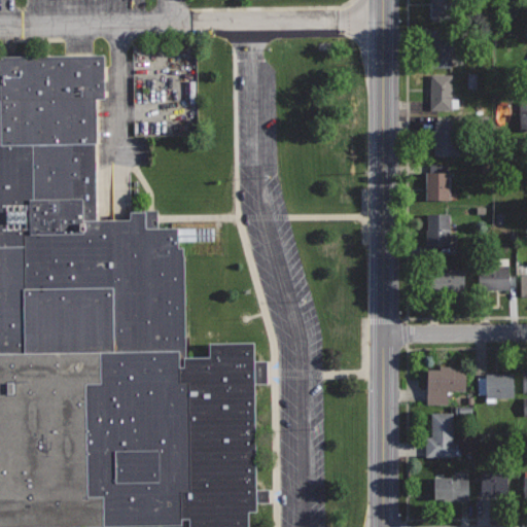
[(454,0),(432,0),(432,20),(455,20),(454,0)]
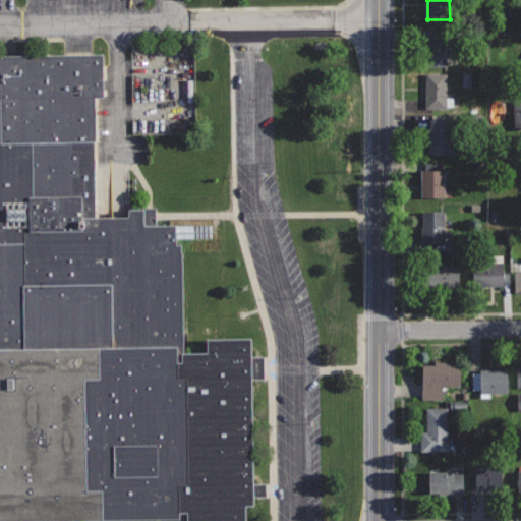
[(458,29),(423,29),(424,66),(446,65),(446,51),(459,51),(458,29)]
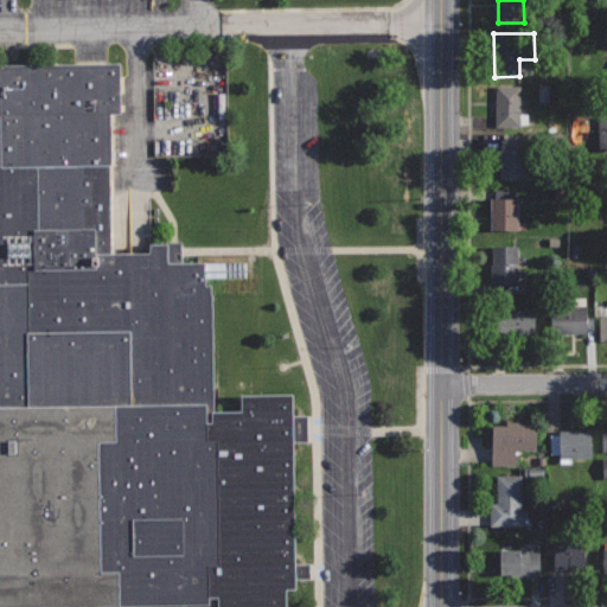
[(240,396),(294,396),(295,432),(298,589),(285,589),(285,606),(218,606),(218,598),(209,599),(209,606),(0,606),(0,64),(122,64),(122,76),(122,113),(112,113),(113,249),(139,249),(146,249),(146,237),(148,237),(189,237),(189,251),(189,260),(206,260),(206,282),(215,282),(216,413),(240,413),(240,396)]
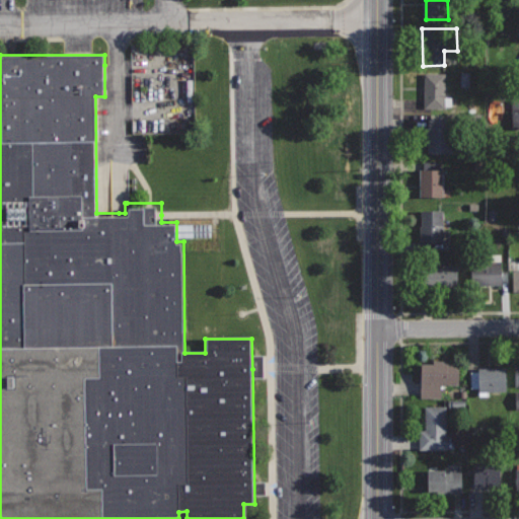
[(445,73),(424,73),(424,107),(446,107),(445,73)]
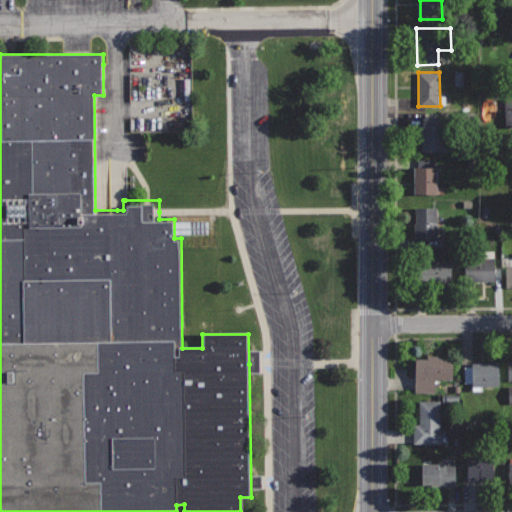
[(511,93),(511,106),(511,109),(500,110),(501,128),(511,127),(511,93)]
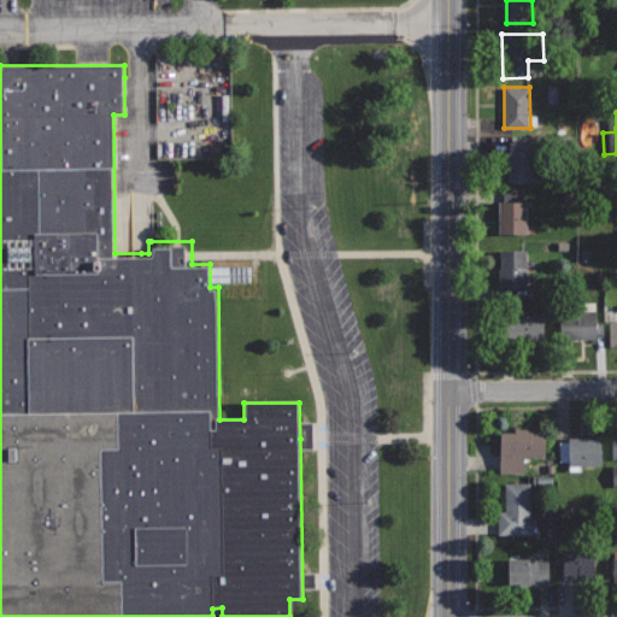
[(538,141),(509,141),(509,181),(538,181),(538,141)]
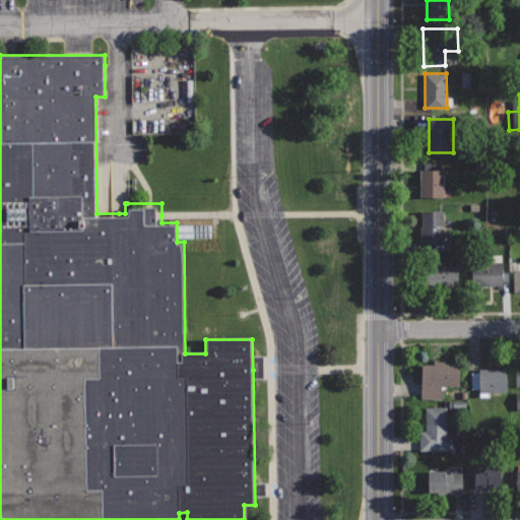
[(444,170),(420,170),(420,196),(444,196),(444,170)]
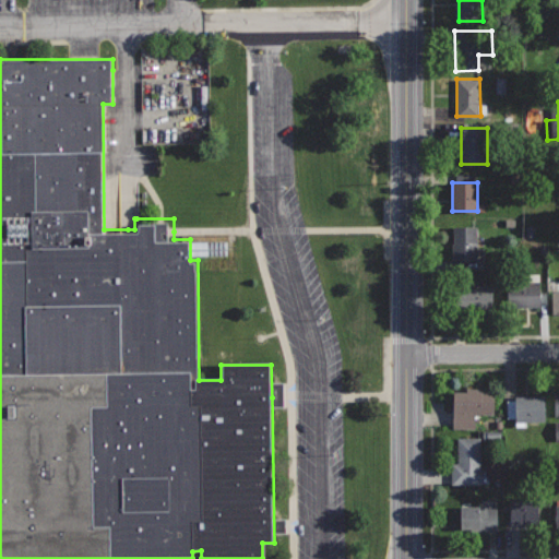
[(477,226),(453,226),(453,242),(452,242),(452,260),(477,260),(477,226)]
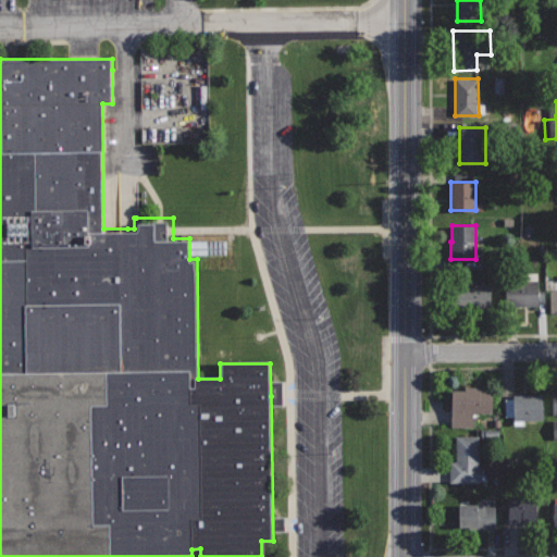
[(536,272),(520,273),(520,282),(505,283),(507,305),(539,302),(536,272)]
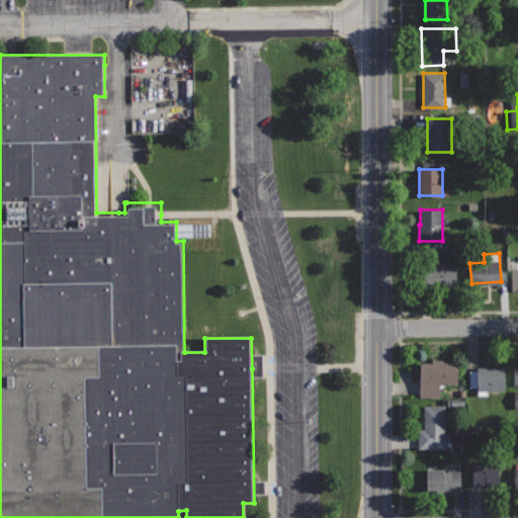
[(456,264),(425,265),(425,285),(456,284),(456,264)]
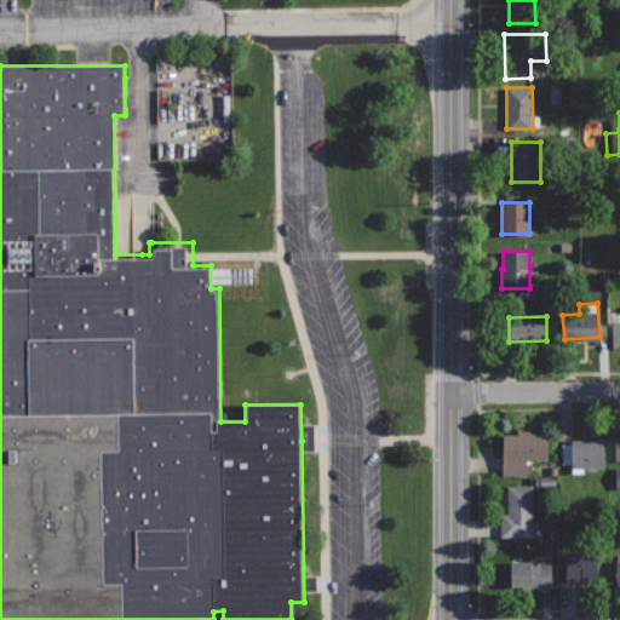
[(619,322),(608,322),(609,348),(619,348),(619,322)]
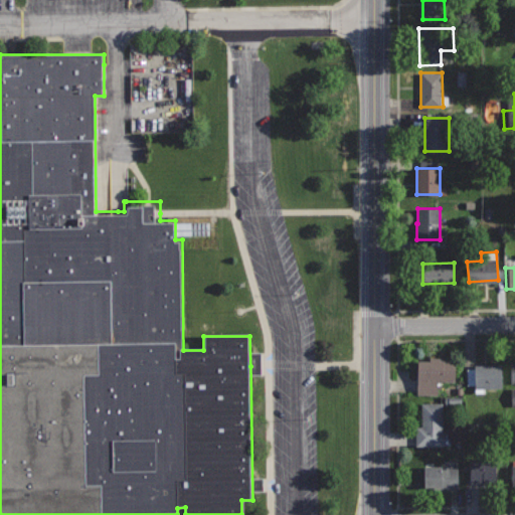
[(456,358),(430,358),(430,362),(417,362),(417,393),(438,393),(438,381),(456,381),(456,358)]
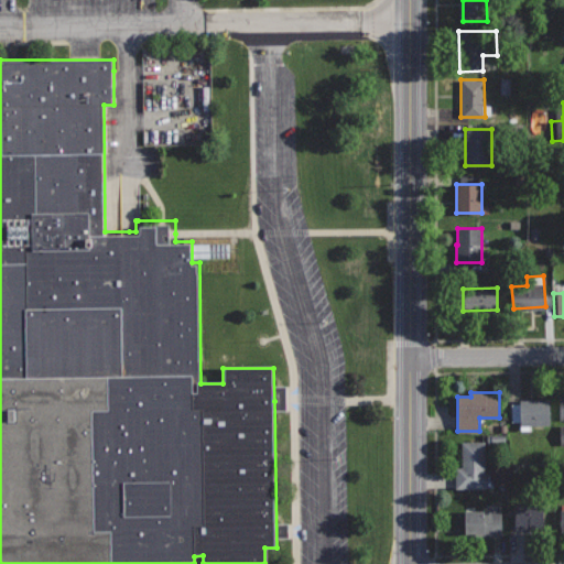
[(550,399),(519,400),(520,425),(551,424),(550,399)]
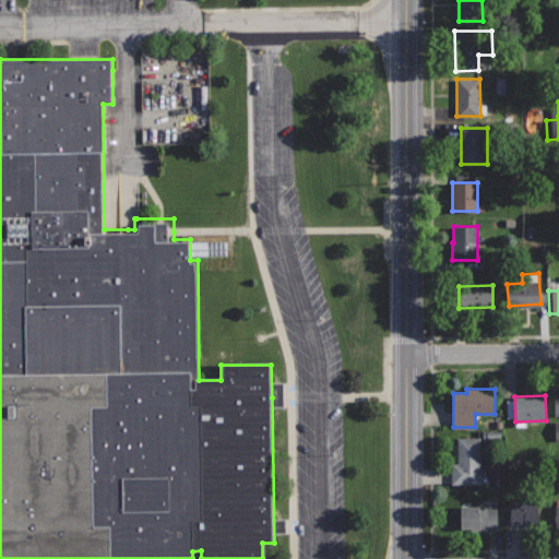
[(479,438),(458,438),(459,462),(450,462),(450,485),(488,484),(488,467),(480,467),(479,438)]
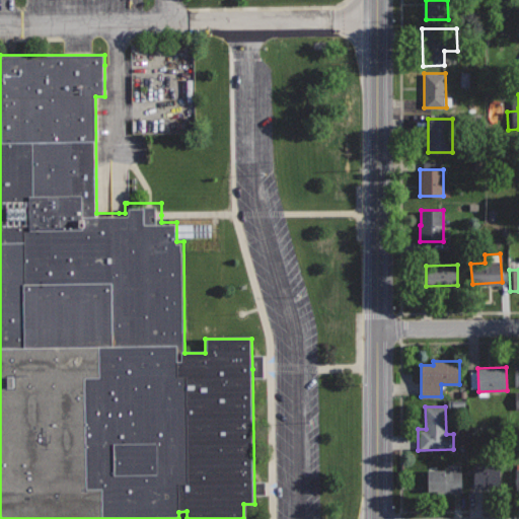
[(500,464),(474,463),(474,488),(500,488),(500,464)]
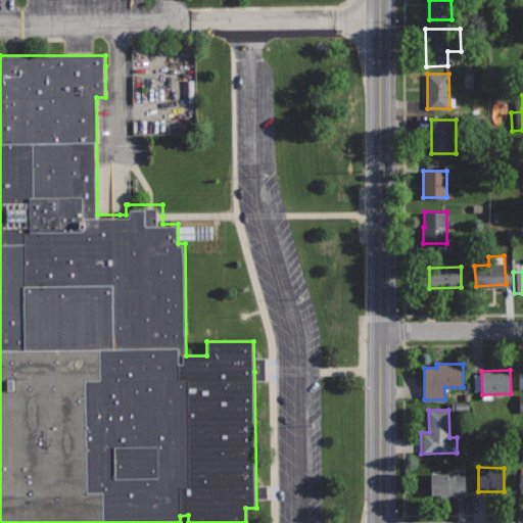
[(467,471),(431,473),(432,491),(447,491),(447,496),(468,495),(467,471)]
